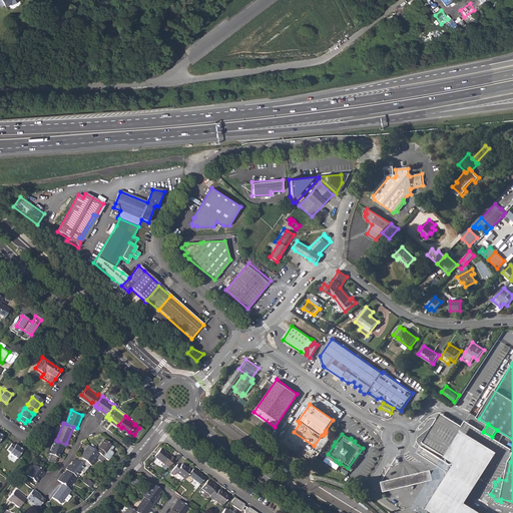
[(100,446),(98,449),(102,452),(104,454),(106,451),(107,451),(113,443),(106,438),(100,446)]
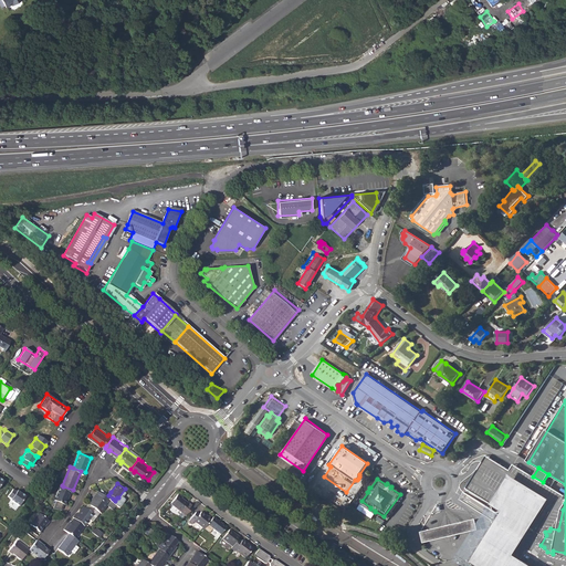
[(66,502),(70,494),(71,494),(73,490),(63,486),(62,485),(61,485),(55,499),(58,499),(55,505),(63,506),(64,506),(65,502),(66,502)]
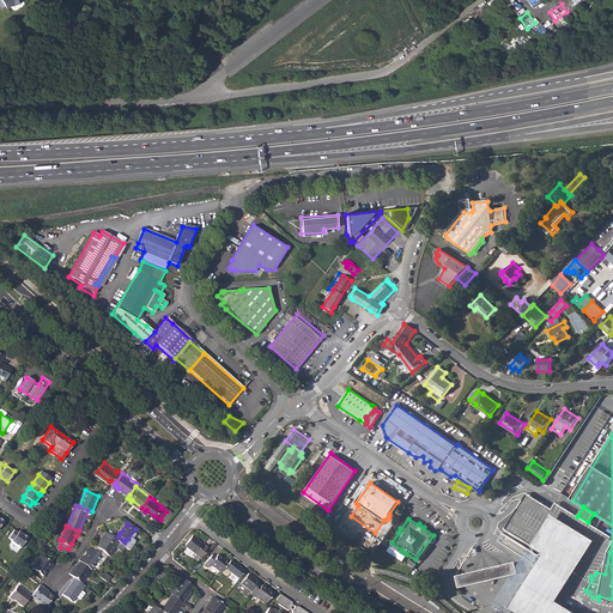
[(17,530),(13,528),(7,536),(11,539),(11,540),(19,546),(26,535),(18,529),(17,530)]
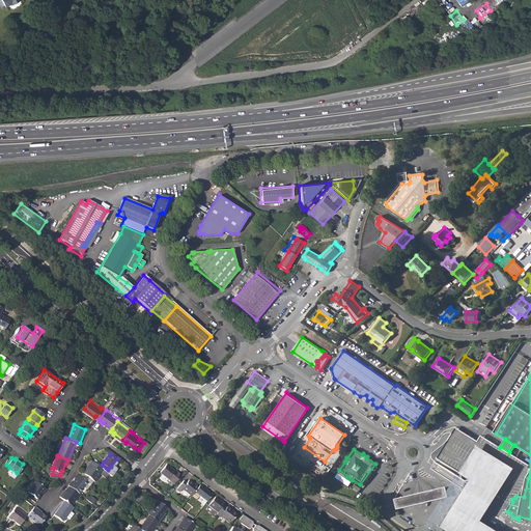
[(96,479),(103,472),(108,476),(111,472),(108,470),(106,468),(102,465),(93,458),(90,463),(91,464),(86,472),(96,479)]
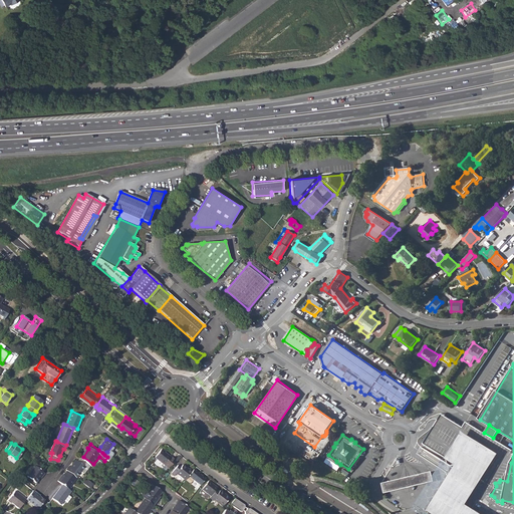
[(155,454),(169,466),(178,458),(171,453),(170,454),(165,449),(165,448),(162,446),(155,454)]
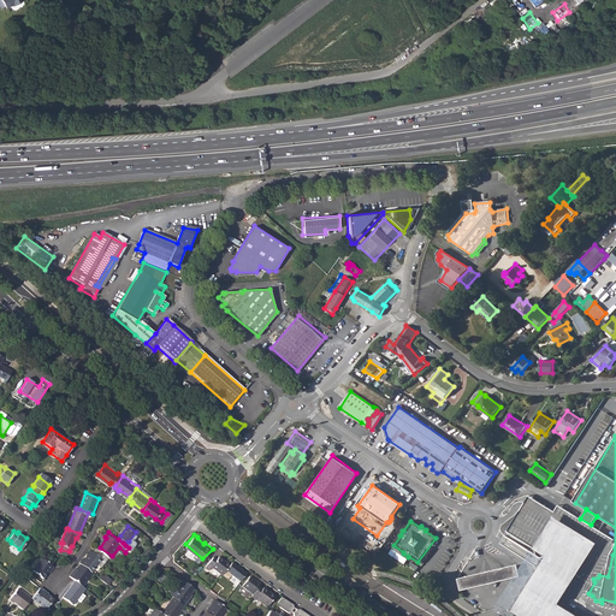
[(83,562),(94,570),(100,563),(104,566),(107,560),(104,557),(94,550),(87,558),(84,557),(82,561),(83,562)]
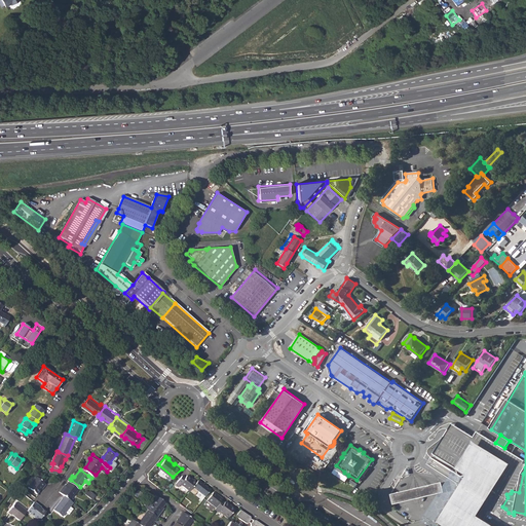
[(184,473),(177,483),(180,485),(183,481),(192,488),(195,484),(199,479),(195,476),(195,477),(189,473),(188,475),(184,473)]
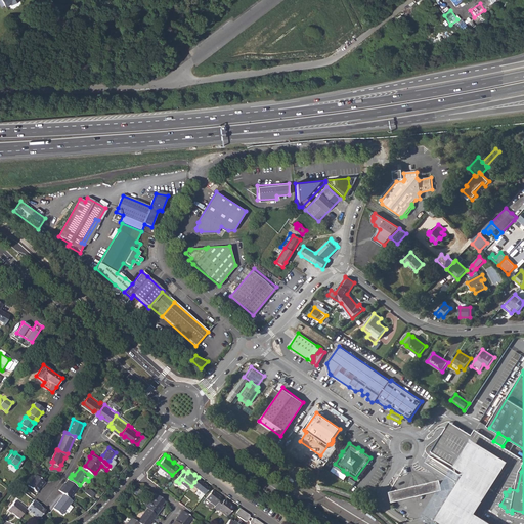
[(30,483),(38,490),(44,483),(45,484),(48,481),(38,473),(30,483)]
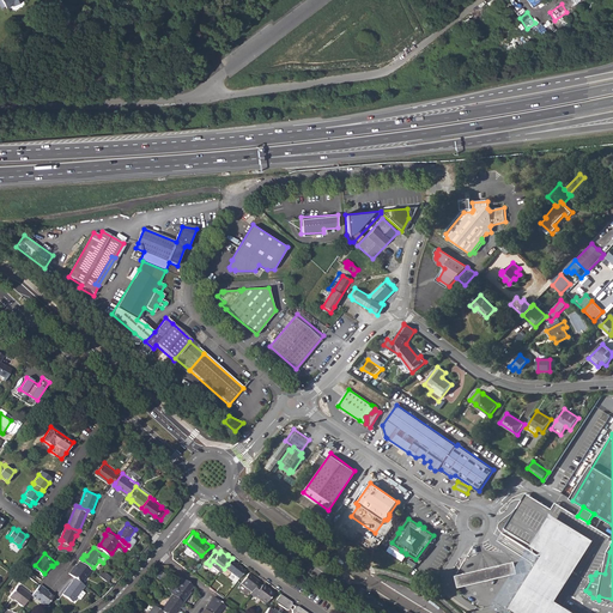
[(228,564),(241,575),(247,568),(234,557),(232,558),(228,564)]
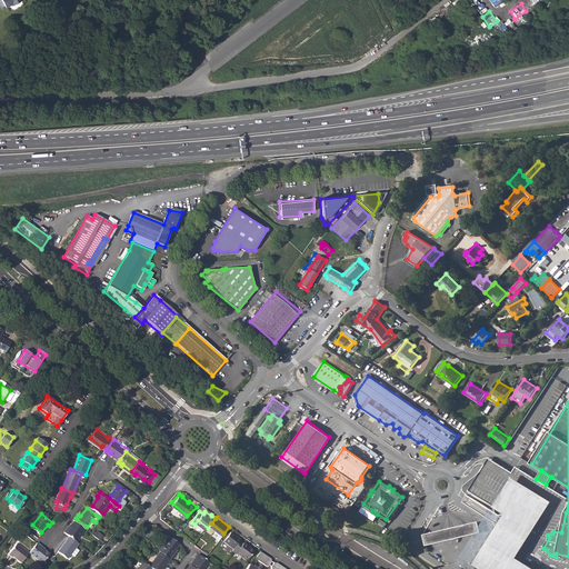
[(71,535),(78,539),(87,527),(77,519),(73,525),(72,523),(66,530),(70,533),(71,535)]
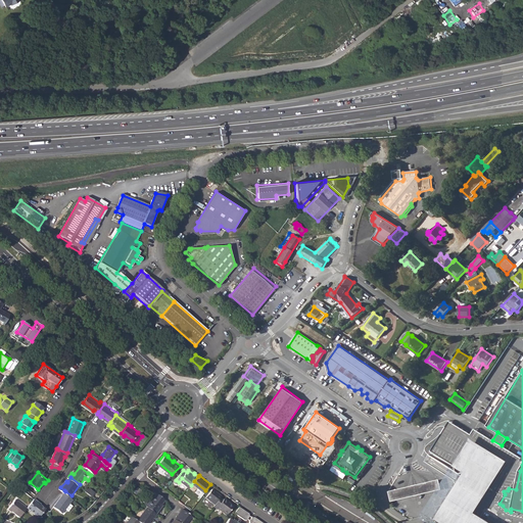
[(439,480),(389,492),(391,502),(441,489),(439,480)]
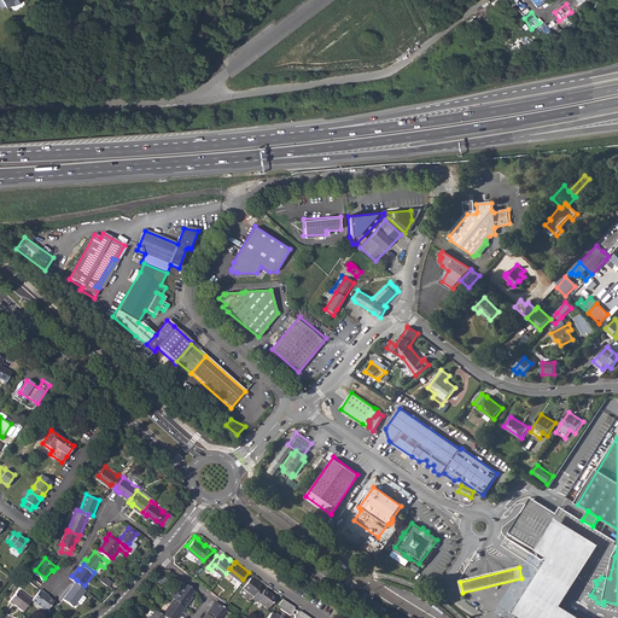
[(103,578),(111,586),(115,581),(109,576),(109,577),(106,575),(103,578)]
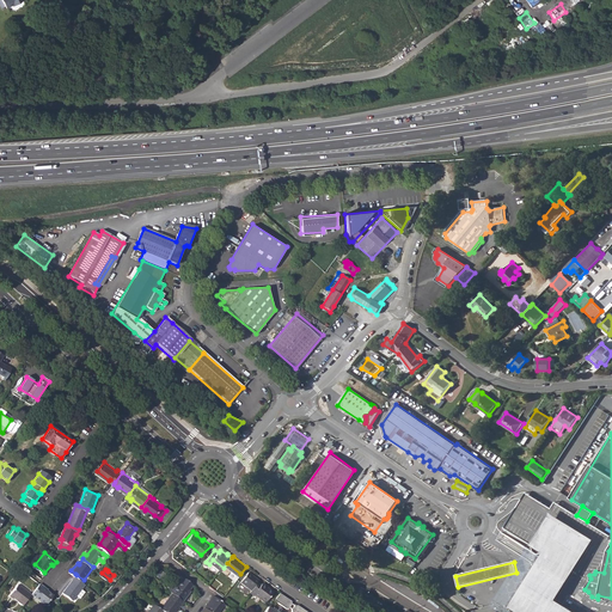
[(243,580),(254,587),(261,579),(261,577),(251,569),(243,580)]
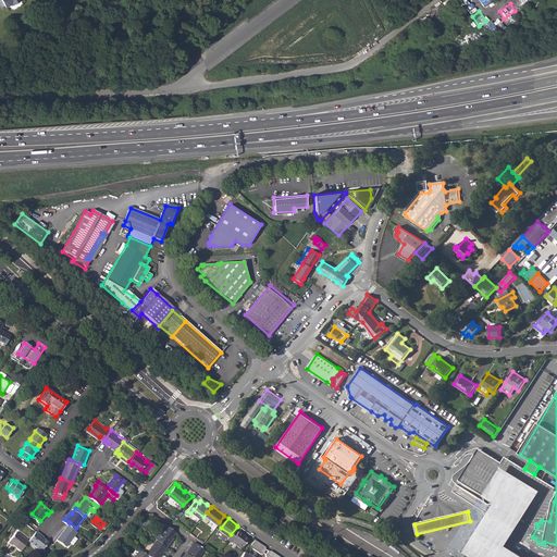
[(59,537),(67,545),(71,541),(74,543),(79,537),(76,535),(79,531),(76,528),(70,523),(66,528),(59,537)]
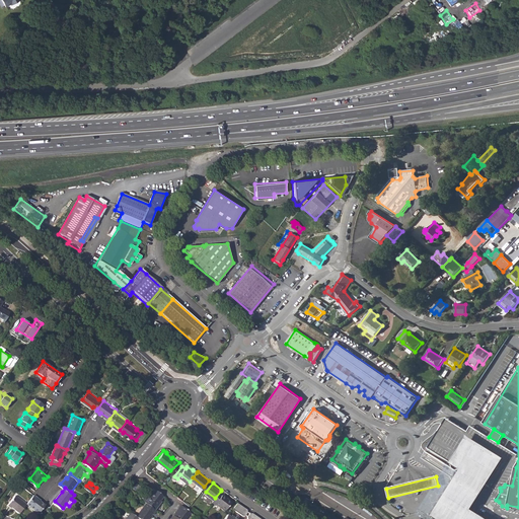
[(145,495),(141,500),(144,502),(146,504),(154,510),(159,504),(158,503),(163,496),(154,490),(148,498),(145,495)]
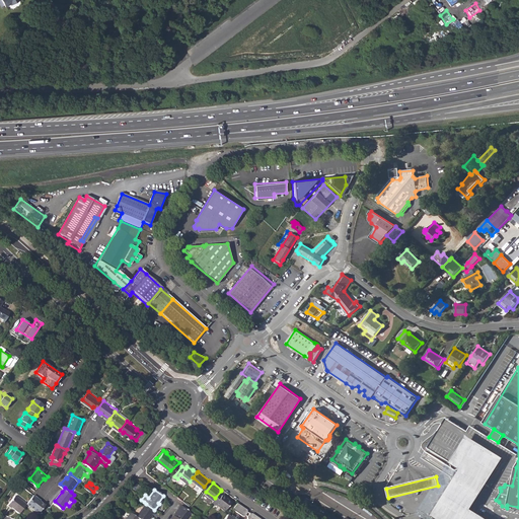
[(223,493),(221,491),(215,498),(214,499),(217,502),(218,501),(226,508),(233,499),(229,496),(228,497),(223,493)]
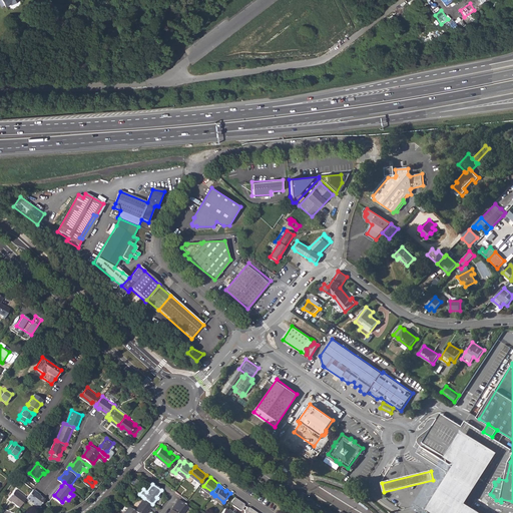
[(21,506),(28,497),(17,488),(9,498),(12,501),(13,500),(21,506)]
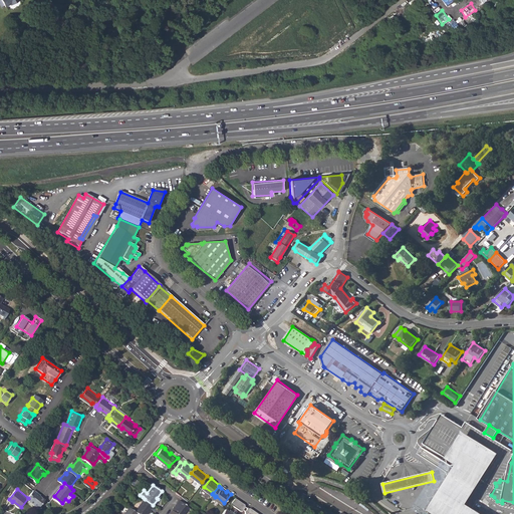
[(35,489),(28,498),(40,507),(46,499),(37,492),(38,491),(35,489)]
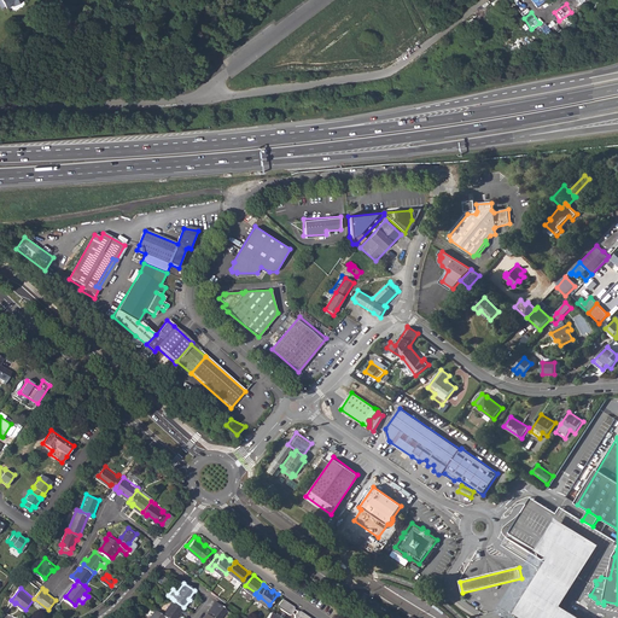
[(277,606),(287,613),(292,613),(295,608),(293,606),(283,599),(279,604),(277,606)]
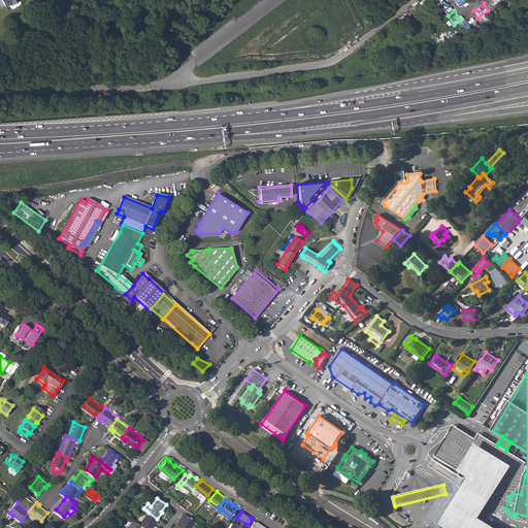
[(149,513),(138,525),(141,527),(150,527),(155,523),(156,524),(159,520),(157,519),(149,513)]
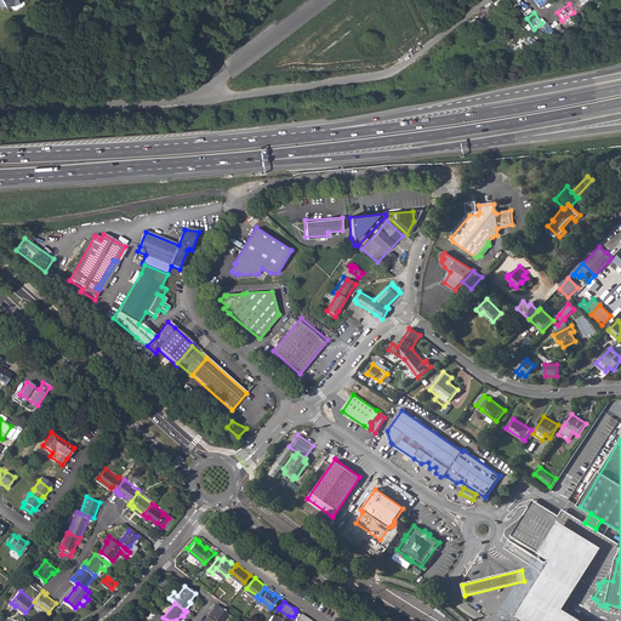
[(222,620),(228,614),(218,605),(212,614),(210,613),(208,616),(214,620),(222,620)]
